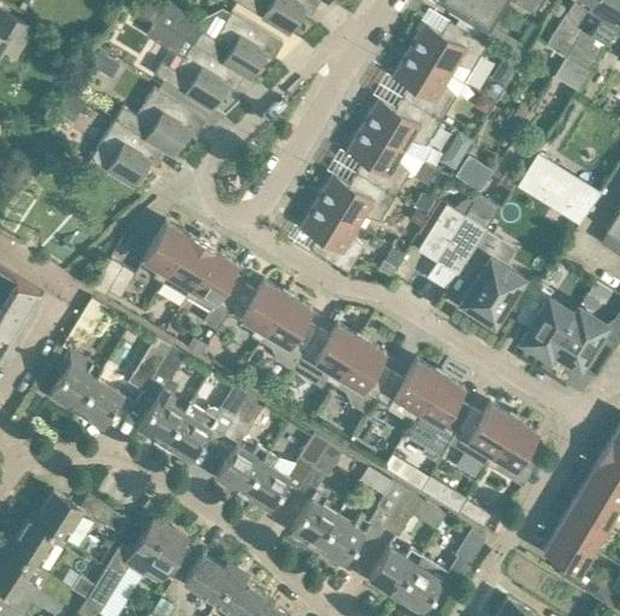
[(322,0),(328,4),(328,3),(324,0),(232,0),(289,34),(303,11),(312,16),(320,0),(322,0)]
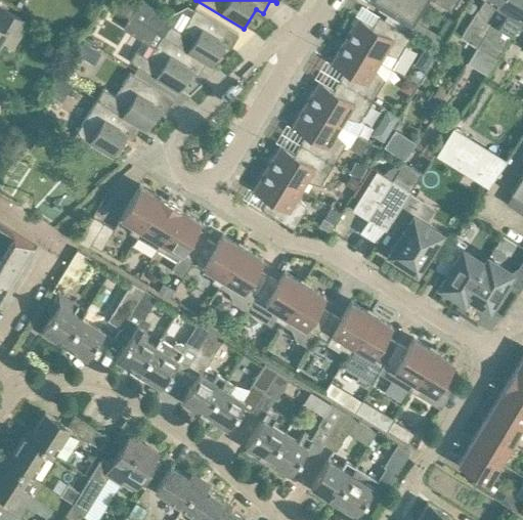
[(384,0),(378,11),(431,43),(441,49),(456,25),(449,19),(438,38),(390,8),(393,4),(409,14),(418,0),(441,0),(456,9),(462,0),(384,0)]
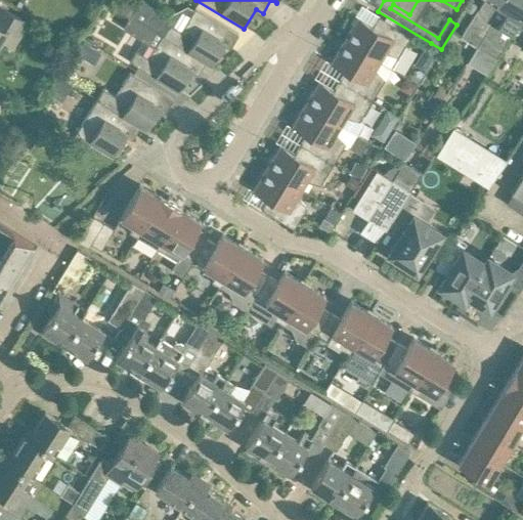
[(461,39),(477,48),(494,23),(488,19),(496,7),(499,0),(484,0),(486,0),(461,39)]
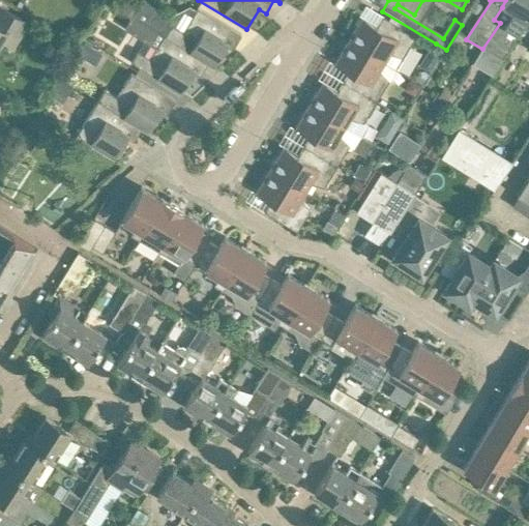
[(528,0),(505,0),(502,7),(494,20),(500,23),(482,49),(503,61),(528,19),(528,0)]
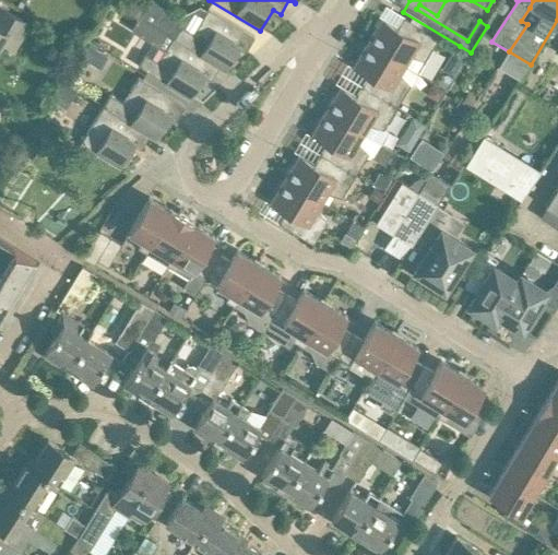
[(150,2),(140,19),(143,21),(174,39),(226,71),(238,50),(246,55),(256,39),(209,11),(206,13),(193,36),(180,27),(178,26),(181,22),(150,2)]
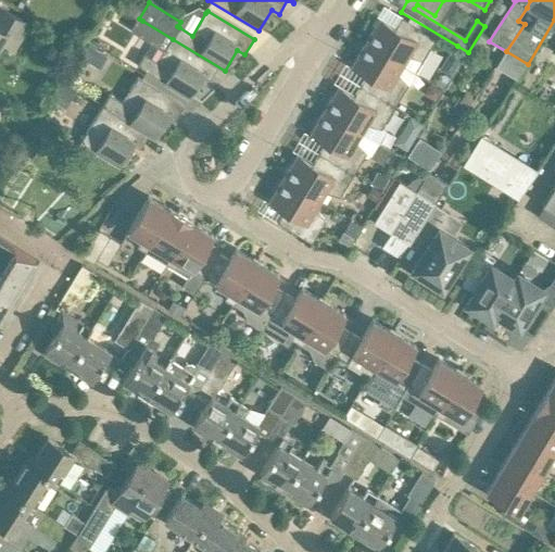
[(0,47),(2,44),(14,51),(28,26),(0,8),(0,47)]
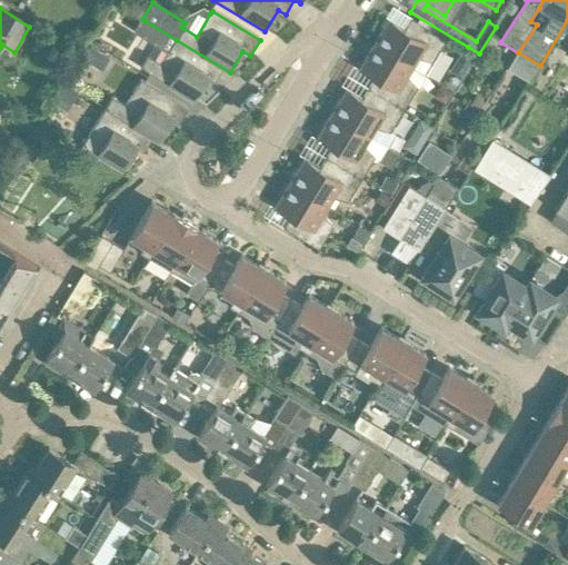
[(390,21),(375,46),(429,79),(435,69),(434,63),(447,41),(411,20),(405,31),(390,21)]
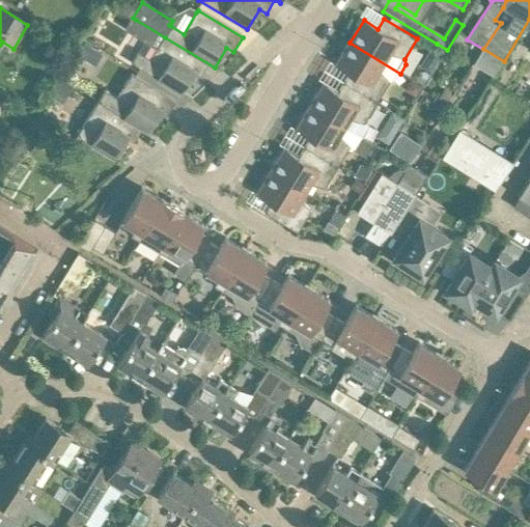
[(136,20),(130,30),(159,48),(150,60),(138,53),(132,64),(180,94),(193,74),(200,79),(208,64),(214,67),(215,67),(165,37),(136,20)]
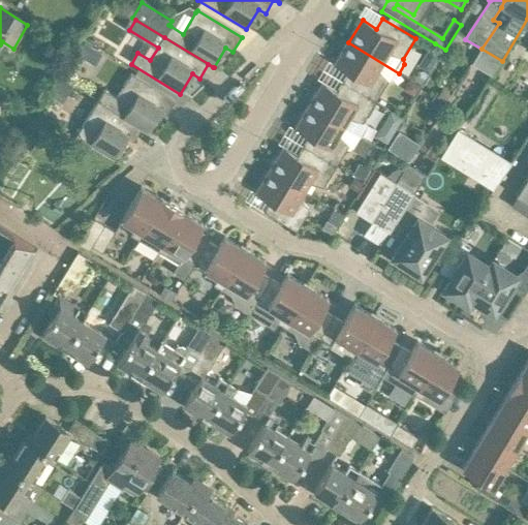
[(399,73),(348,42),(335,65),(349,73),(343,84),(376,103),(389,82),(379,72),(383,64),(399,73)]
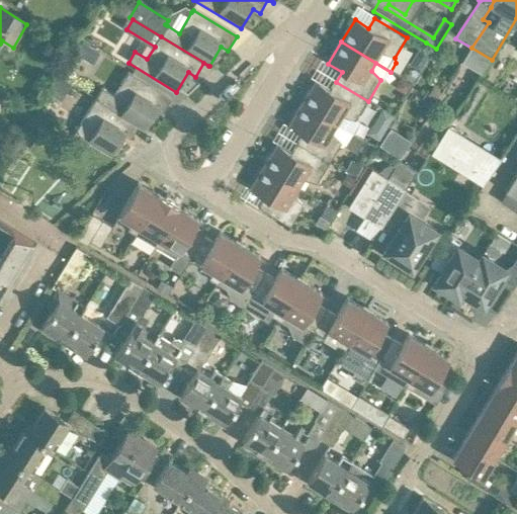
[(426,43),(421,52),(424,58),(429,61),(436,49),(426,43)]
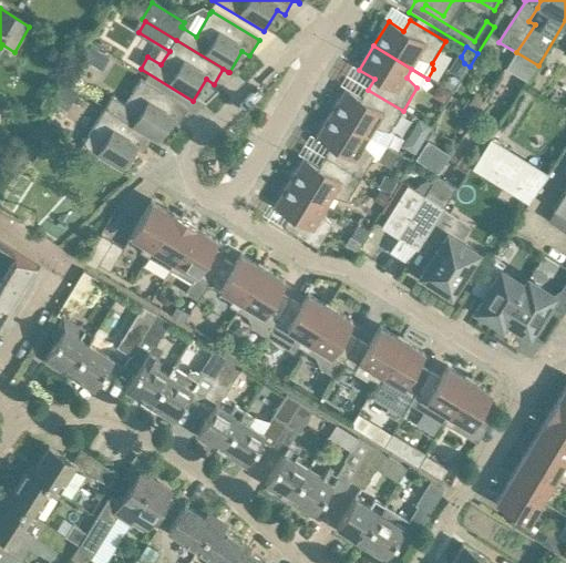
[(106,59),(91,50),(82,63),(99,73),(106,59)]
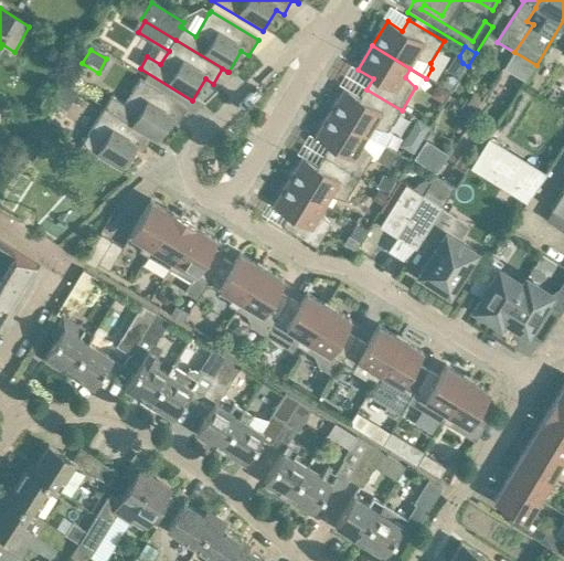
[(105,109),(158,141),(170,120),(178,125),(188,109),(140,81),(125,106),(112,97),(105,109)]
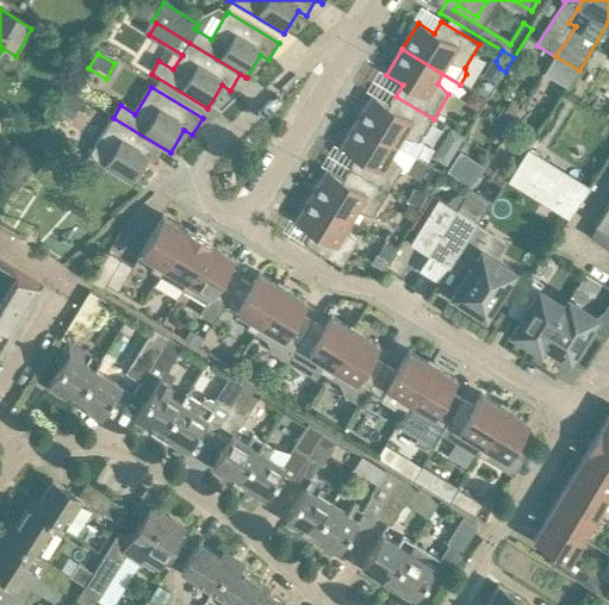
[(82,104),(72,97),(60,116),(70,123),(82,104)]
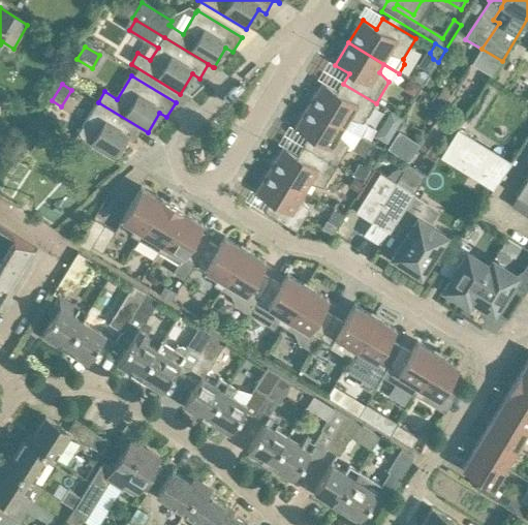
[(323,85),(309,107),(360,137),(345,128),(349,121),(363,124),(376,103),(343,84),(337,93),(323,85)]
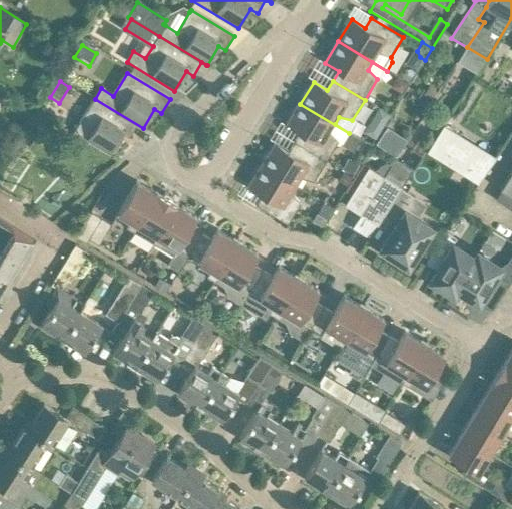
[(399,81),(395,87),(396,91),(402,95),(407,86),(399,81)]
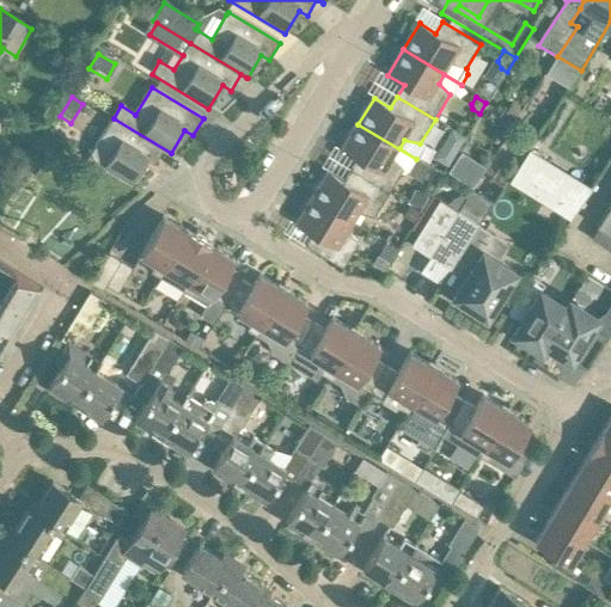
[(171,153),(114,118),(90,158),(133,184),(147,160),(154,165),(164,149),(171,153)]
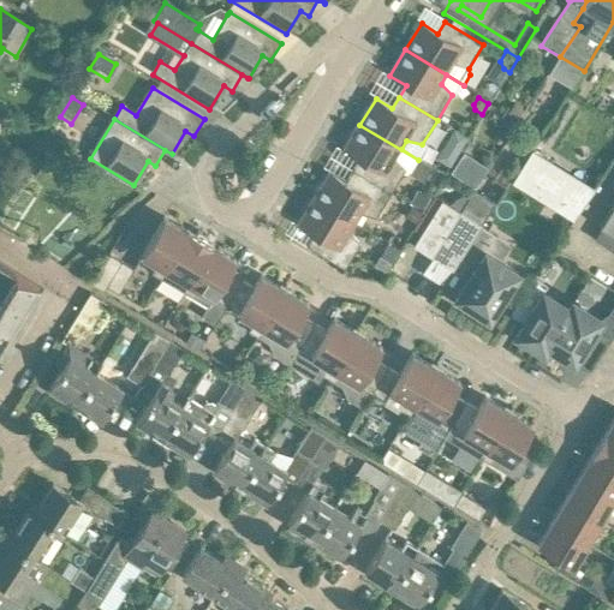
[(418,160),(359,125),(344,150),(361,161),(353,172),(392,195),(406,172),(412,169),(418,160)]
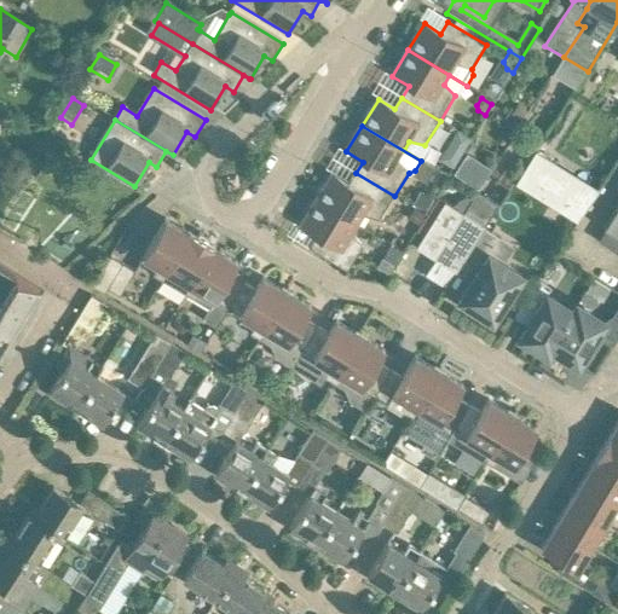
[(460,132),(454,143),(456,149),(463,154),(472,140),(460,132)]
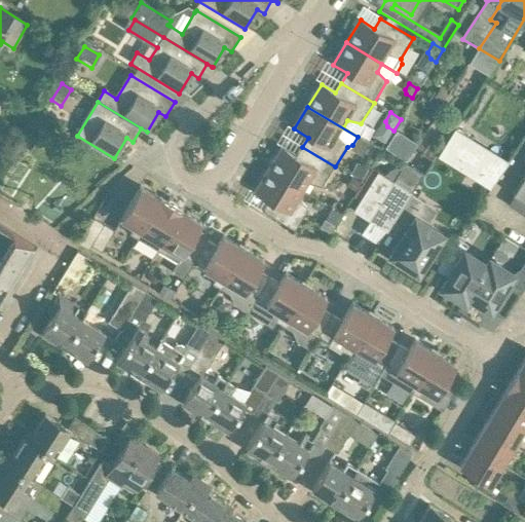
[(496,189),(512,158),(455,129),(440,160),(496,189)]
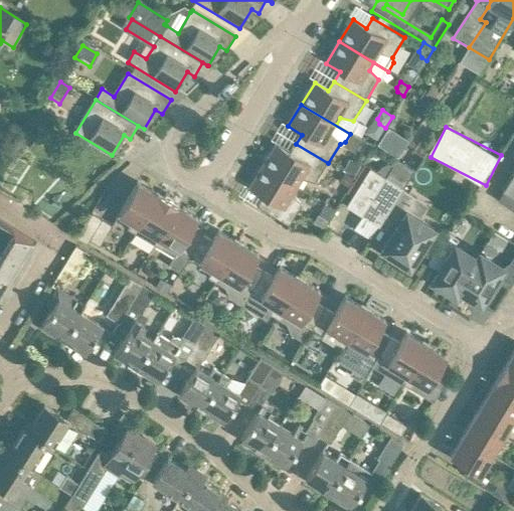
[(388,128),(380,146),(402,157),(410,139),(388,128)]
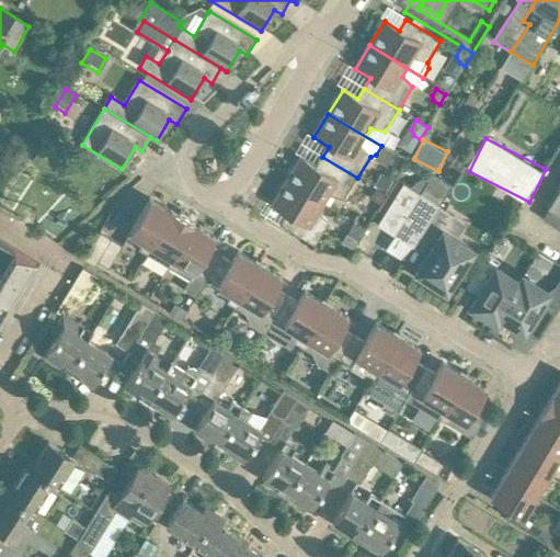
[(301,158),(286,182),(324,205),(329,196),(343,201),(357,178),(322,157),(316,168),(301,158)]
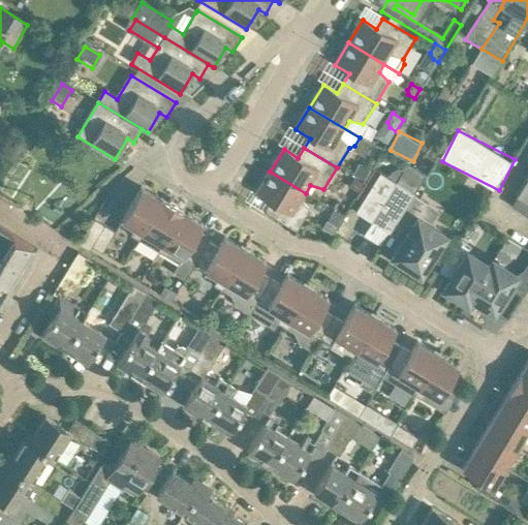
[(390,235),(397,222),(413,196),(426,177),(408,166),(397,184),(372,223),(390,235)]
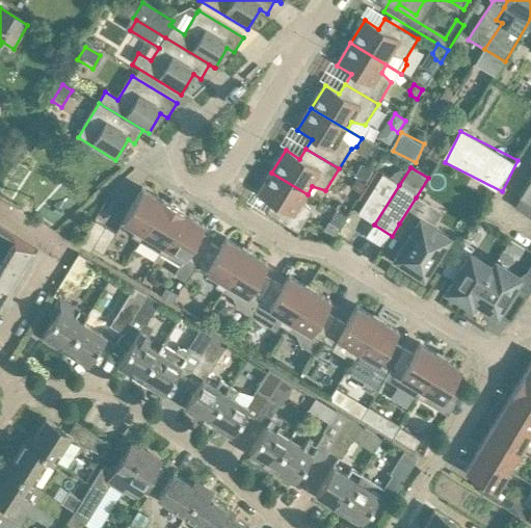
[(366,169),(359,181),(366,186),(373,175),(366,169)]
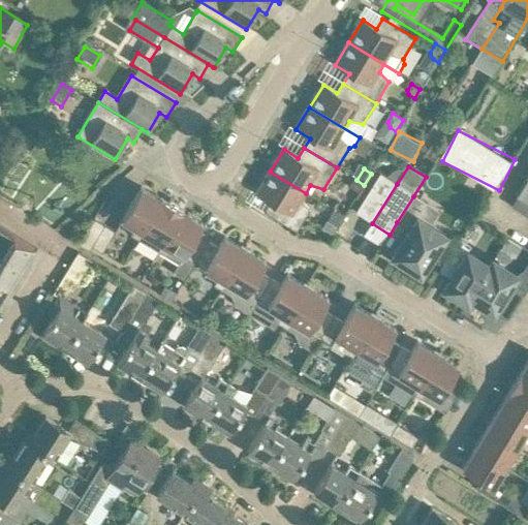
[(306,193),(270,172),(256,194),(271,203),(265,213),(297,233),(310,211),(301,202),(306,193)]
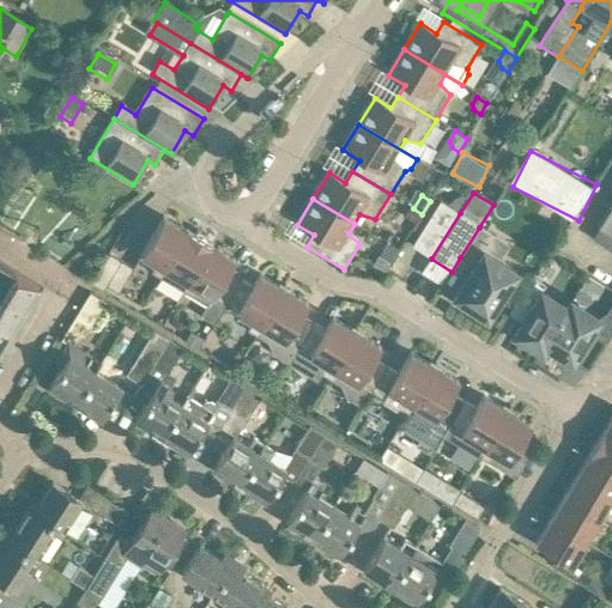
[(412,247),(431,259),(460,213),(441,202),(412,247)]
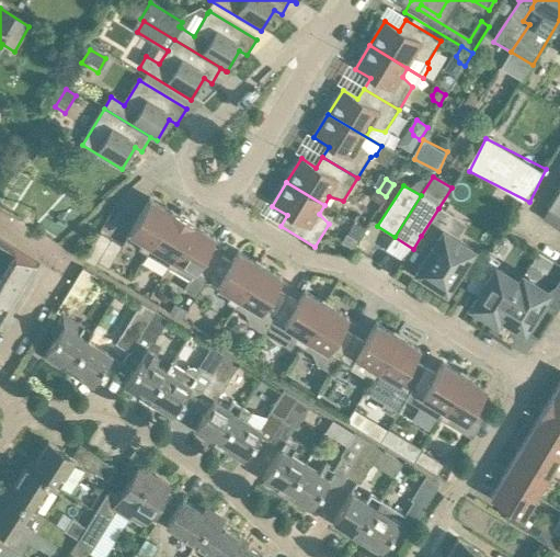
[(559,190),(548,209),(543,219),(559,229),(559,190)]
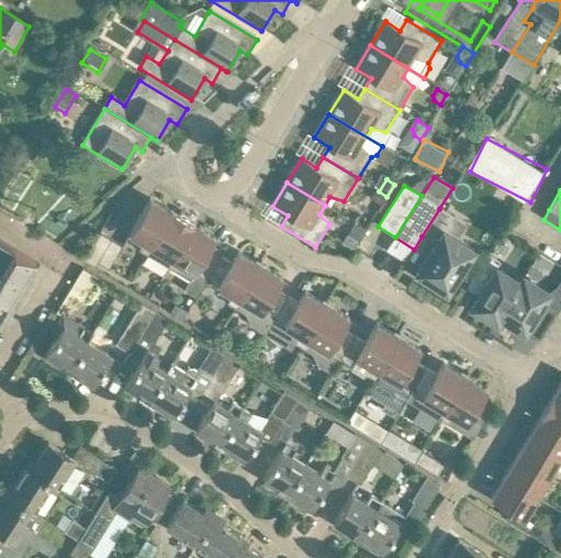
[(377,192),(371,202),(380,208),(386,198),(377,192)]
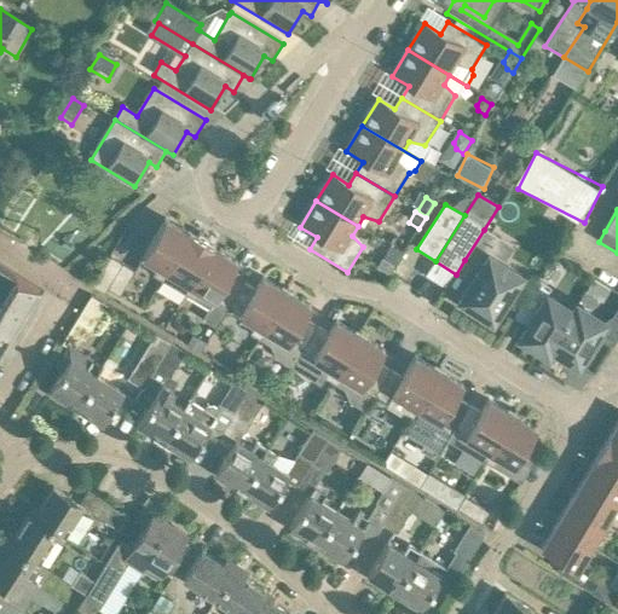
[(154,277),(162,283),(191,235),(184,231),(183,232),(166,221),(143,260),(159,268),(154,277)]
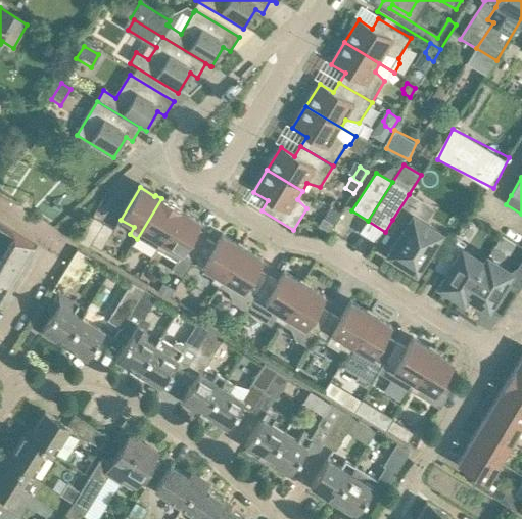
[(414,217),(422,202),(409,194),(392,220),(405,228),(387,255),(389,256),(387,260),(399,268),(401,265),(416,274),(441,234),(414,217)]
